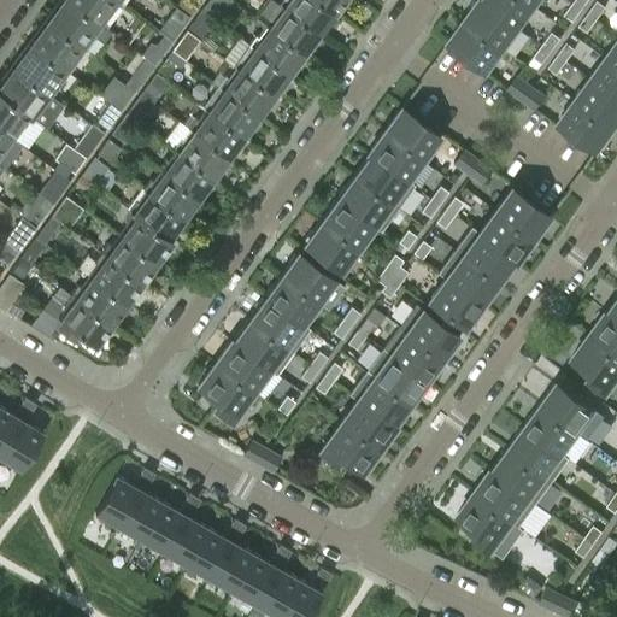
[(68,0),(54,0),(42,17),(81,43),(89,31),(104,42),(111,31),(106,28),(97,21),(68,0)]
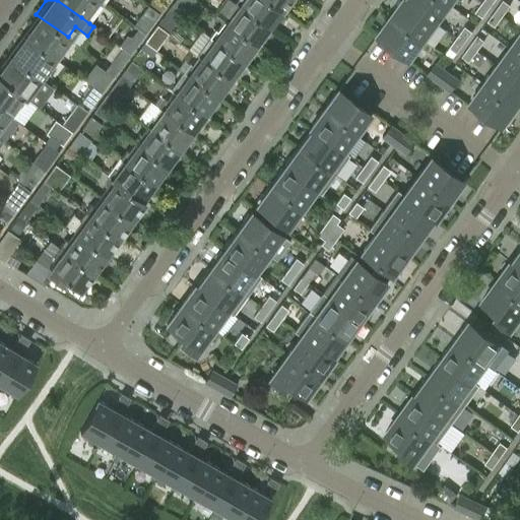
[(57,0),(81,17),(89,23),(105,4),(99,0),(57,0)]
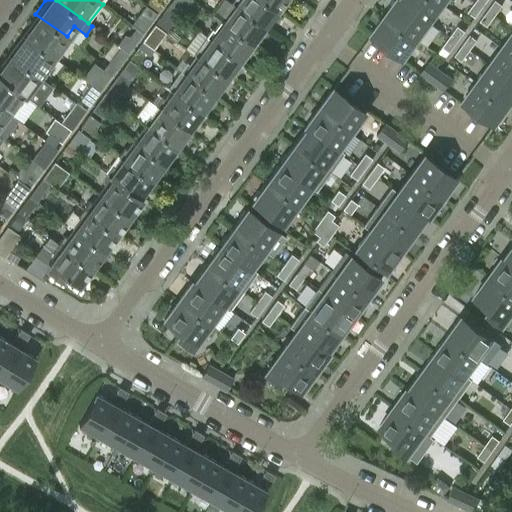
[(162,0),(150,0),(147,4),(157,12),(165,2),(162,0)]
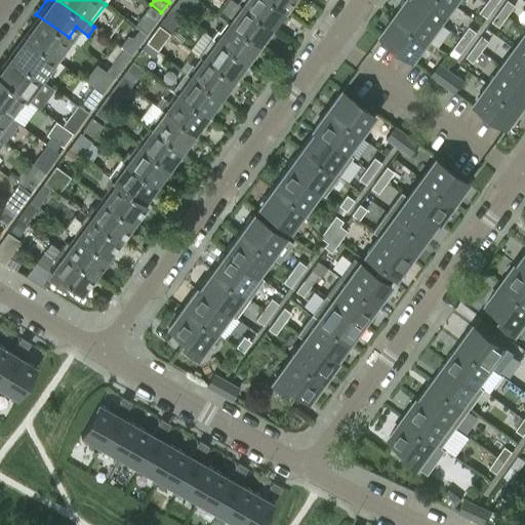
[(176,0),(175,2),(186,10),(193,0),(176,0)]
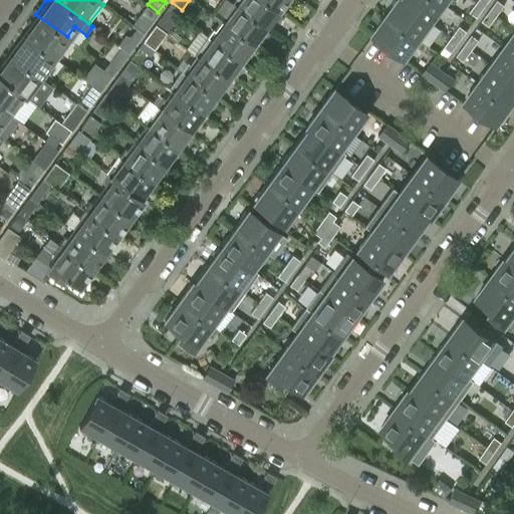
[(266,0),(233,0),(232,2),(236,5),(236,4),(266,26),(271,19),(273,20),(278,13),(277,10),(278,9),(266,0)]
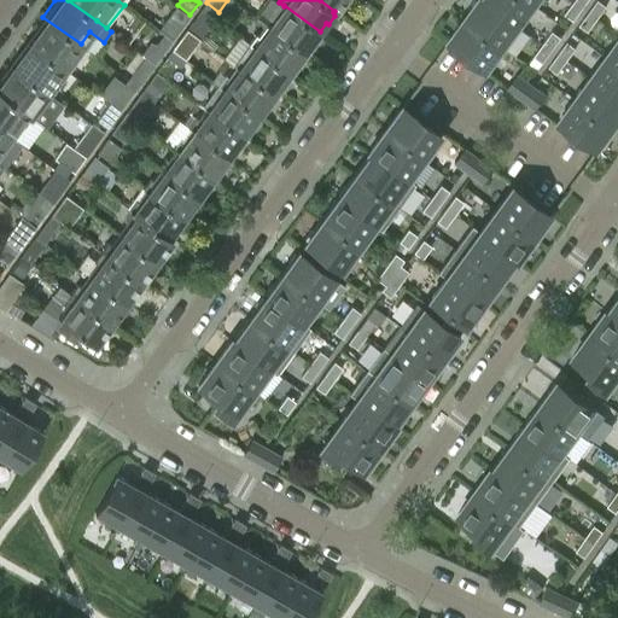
[(320,0),(334,11),(340,3),(344,4),(345,0),(320,0)]
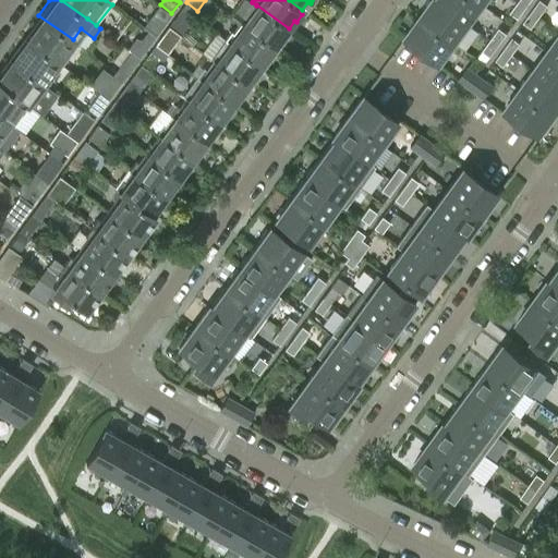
[(469,24),(436,0),(432,0),(420,17),(455,43),(469,24)]
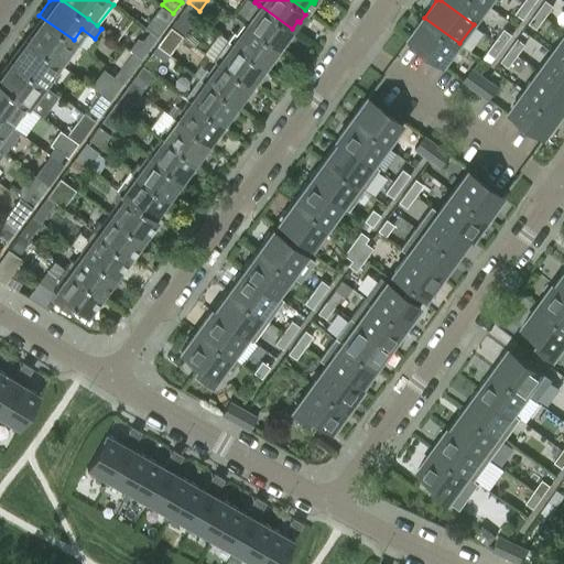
[(488,4),(481,0),(441,0),(474,24),(488,4)]
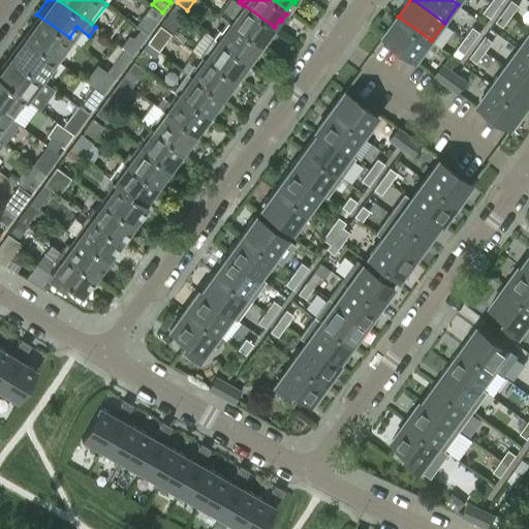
[(511,16),(520,4),(512,0),(510,0),(504,9),(511,16)]
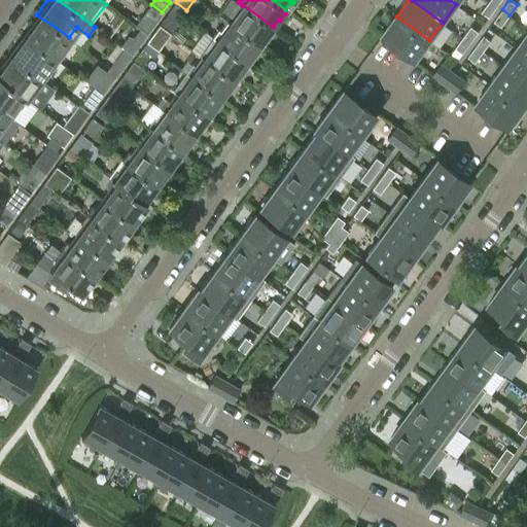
[(489,1),(482,11),(489,18),(497,6),(489,1)]
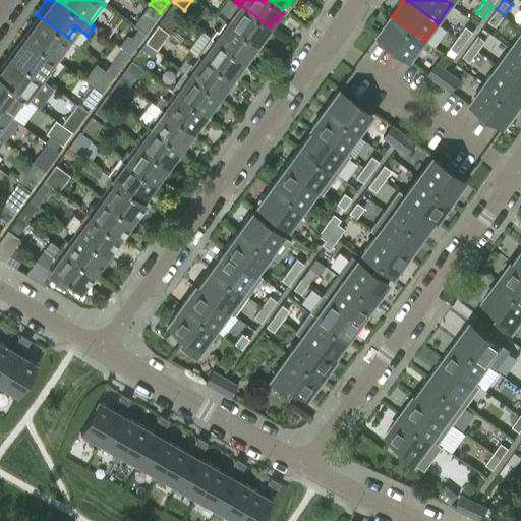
[(222,19),(226,23),(227,21),(256,44),(262,37),(265,38),(270,31),(269,29),(270,26),(239,4),(239,5),(232,14),(228,11),(222,19)]
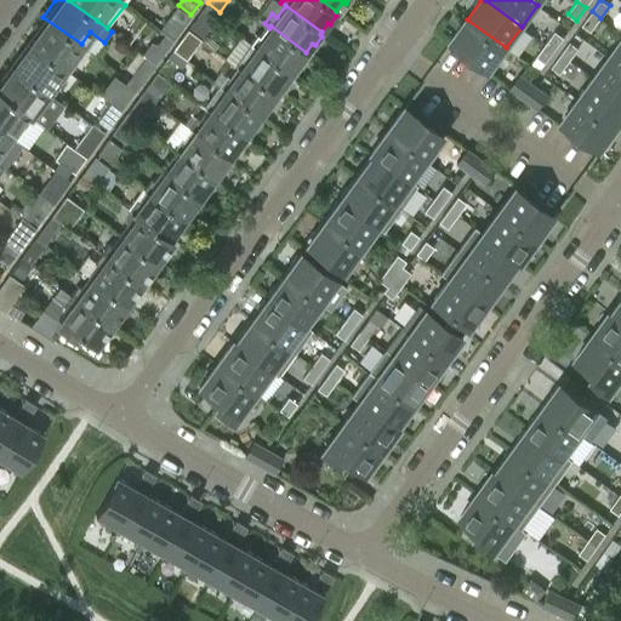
[(176,6),(159,29),(172,40),(189,17),(176,6)]
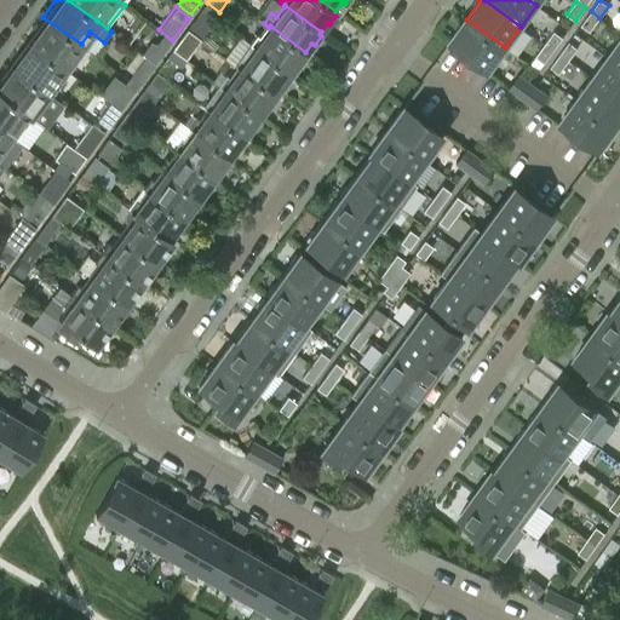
[(188,29),(201,39),(214,19),(202,10),(188,29)]
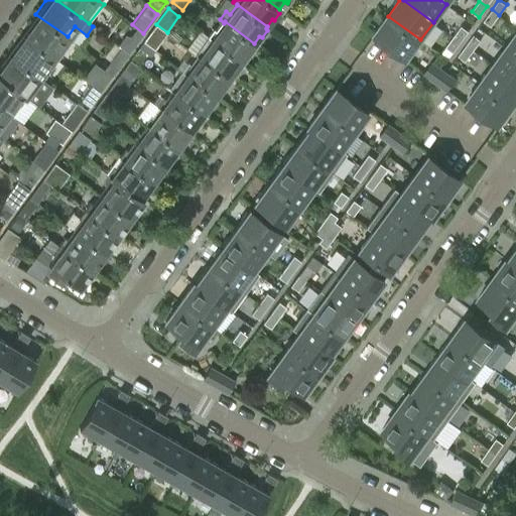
[(492,9),(484,20),(491,25),(499,15),(492,9)]
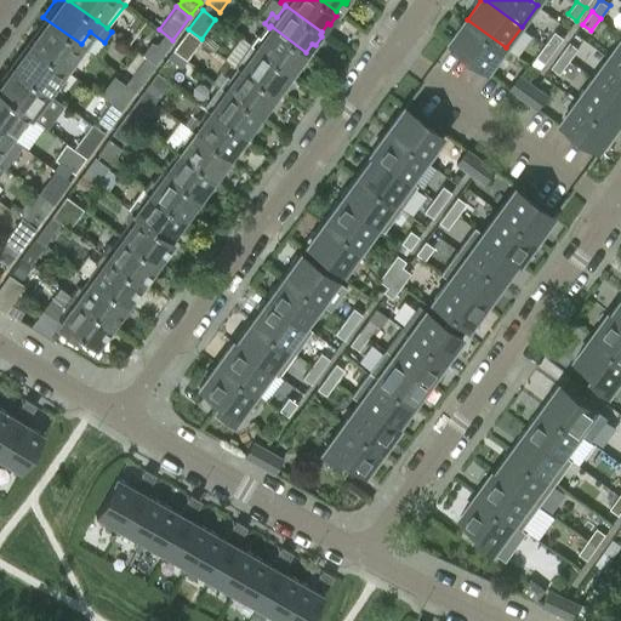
[(63,68),(80,44),(43,17),(26,40),(63,68)]
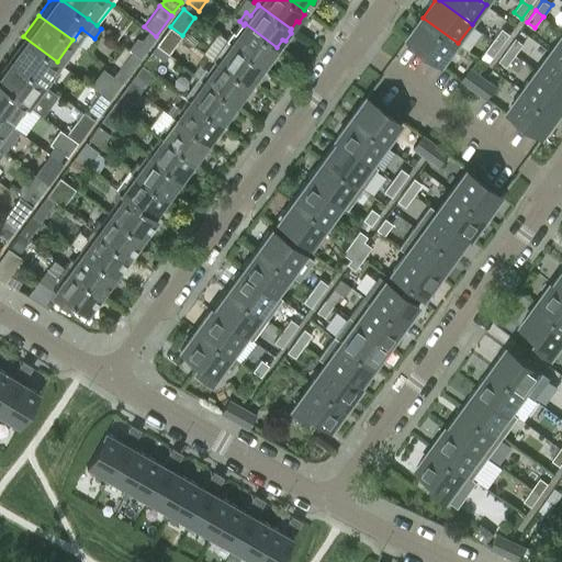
[(458,43),(423,18),(408,37),(444,63),(458,43)]
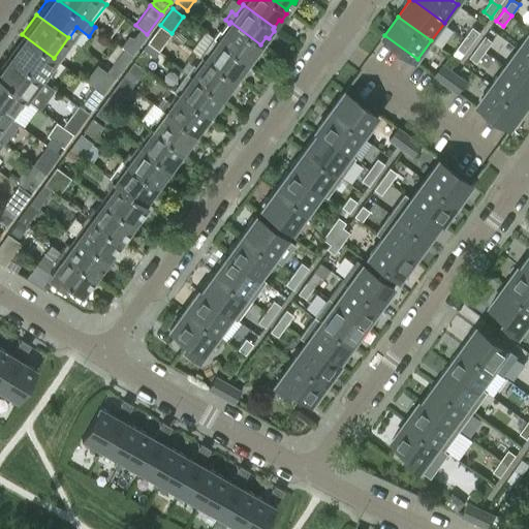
[(218,30),(212,37),(247,63),(252,56),(254,57),(260,49),(259,45),(260,44),(230,22),(229,24),(222,33),(218,30)]
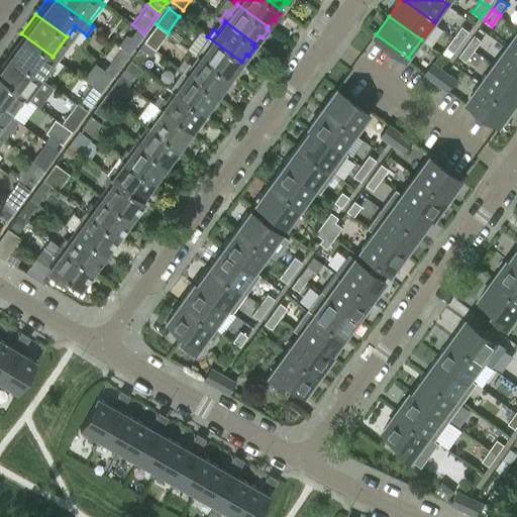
[(168,32),(157,24),(143,42),(154,50),(154,49),(168,32)]
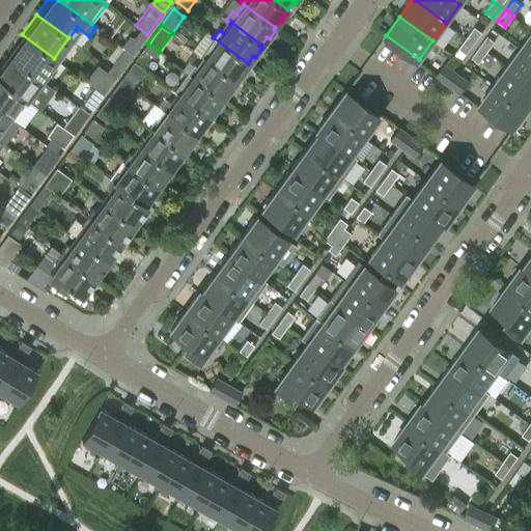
[(474,43),(482,32),(475,26),(467,37),(474,43)]
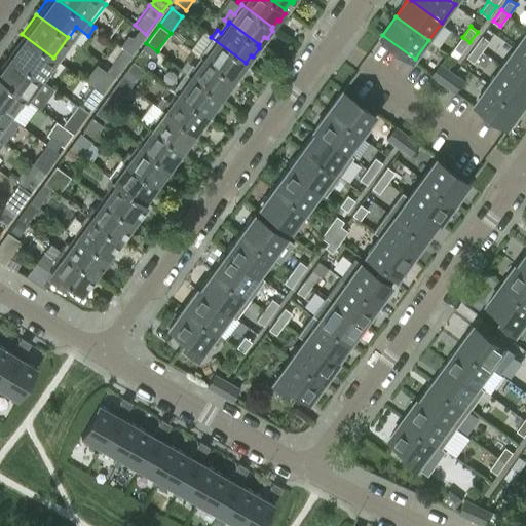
[(39,77),(53,58),(22,34),(7,53),(39,77)]
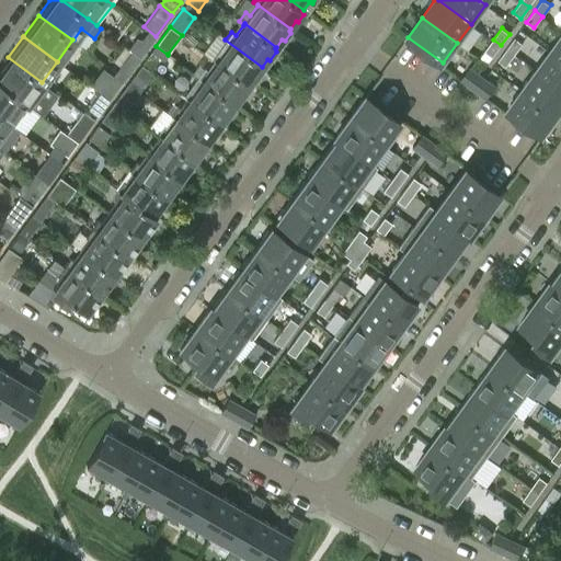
[(134,43),(128,50),(132,52),(140,58),(152,42),(146,36),(138,46),(134,43)]
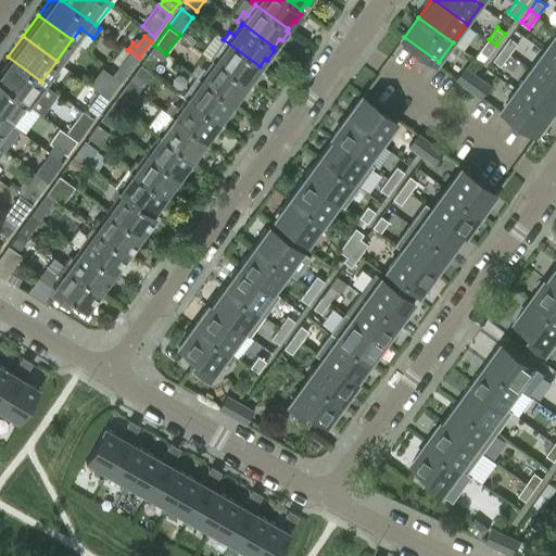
[(555,36),(545,51),(555,59),(555,36)]
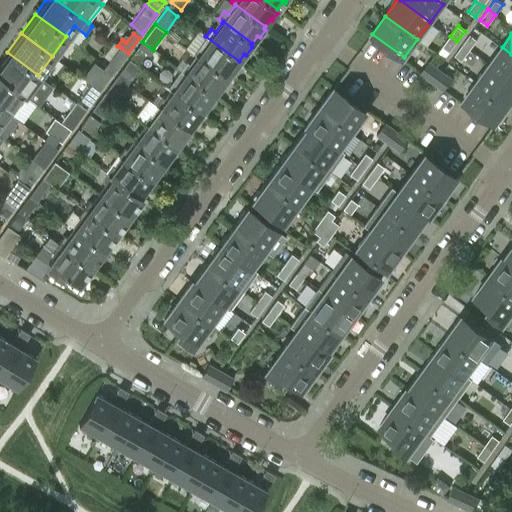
[(469,50),(477,40),(470,34),(462,45),(469,50)]
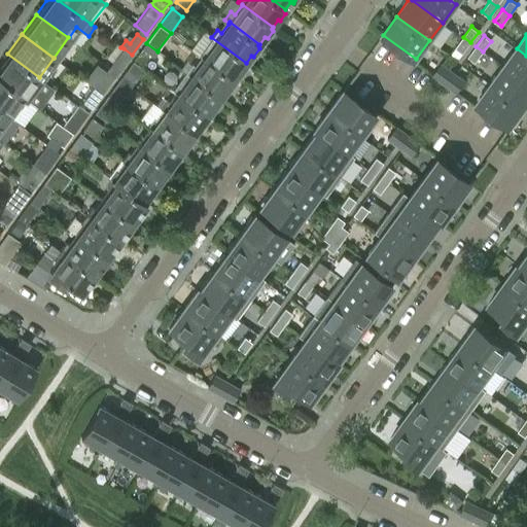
[(246,63),(211,37),(211,38),(216,41),(209,50),(205,47),(199,56),(203,59),(204,57),(234,79),(238,73),(241,73),(246,66),(245,64),(246,63)]
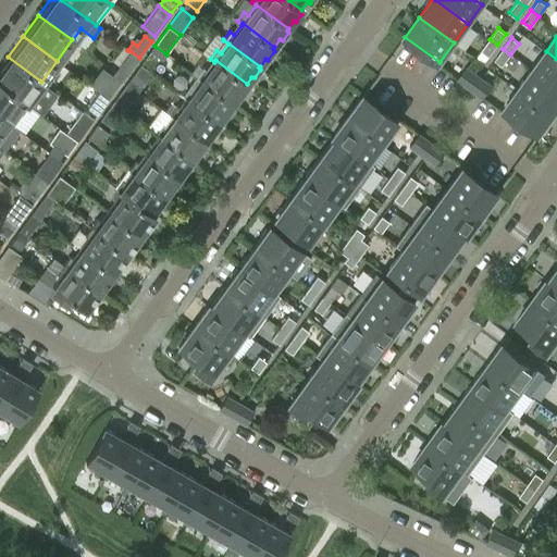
[(490,39),(481,50),(489,57),(497,45),(490,39)]
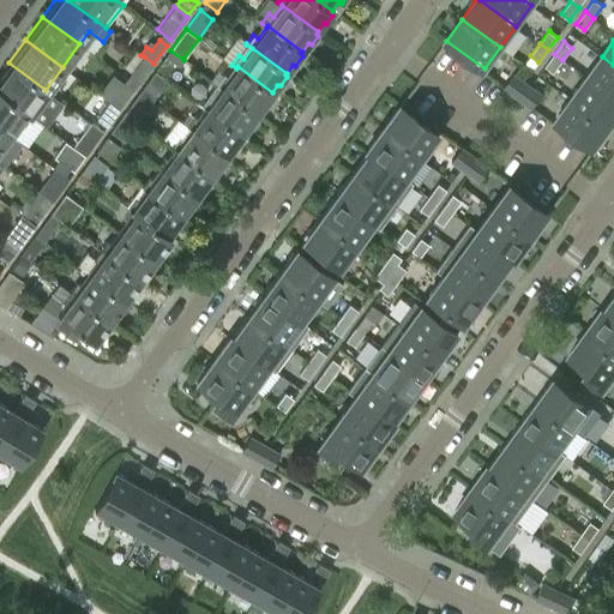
[(184,60),(170,50),(166,58),(185,72),(191,65),(184,59),(184,60)]
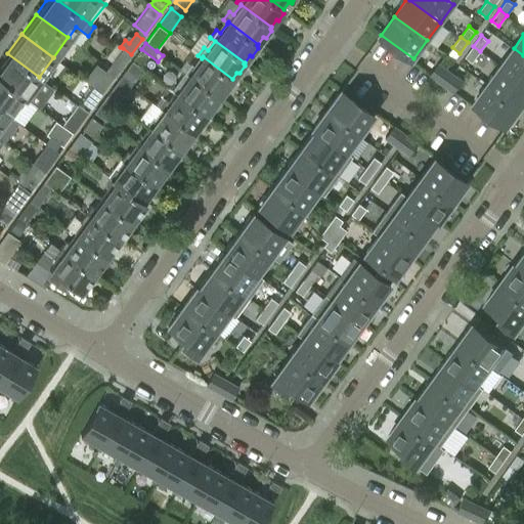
[(473,46),(465,56),(472,62),(480,51),(473,46)]
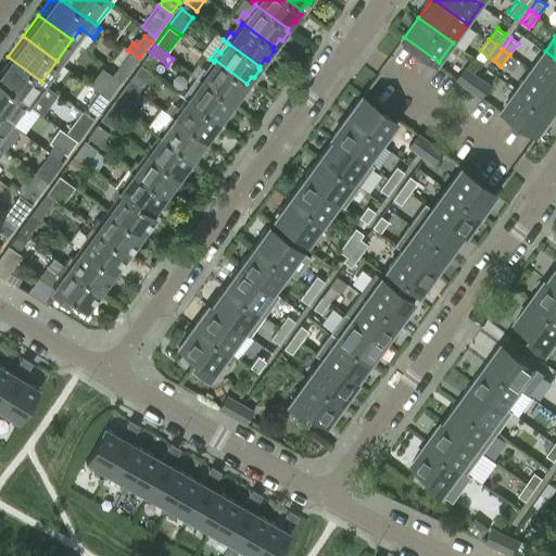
[(118,66),(115,71),(124,77),(139,58),(130,51),(118,66)]
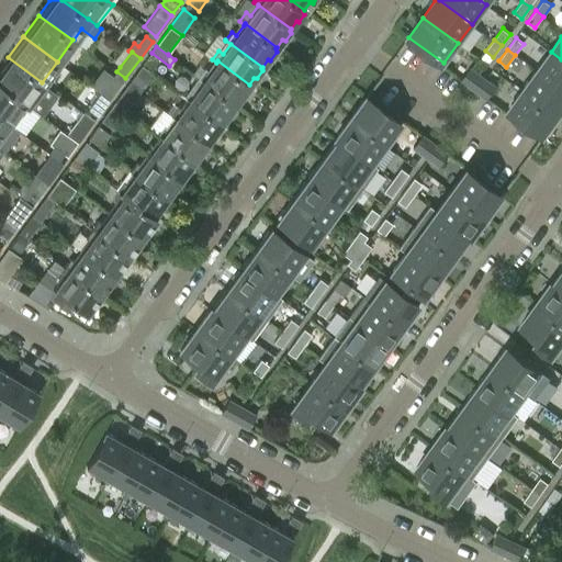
[(561,59),(551,52),(537,70),(561,89),(561,59)]
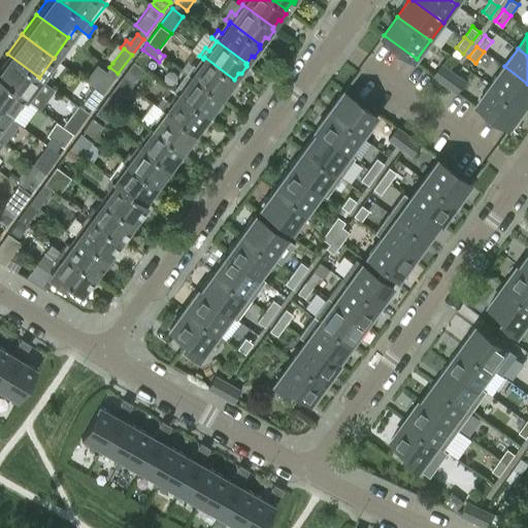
[(25,97),(39,77),(7,54),(0,64),(0,78),(22,95),(25,97)]
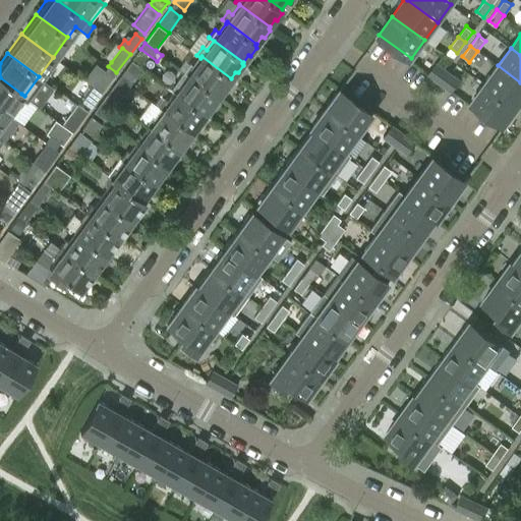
[(201,56),(200,58),(193,67),(189,64),(184,72),(188,75),(188,74),(218,96),(223,90),(225,91),(231,82),(230,80),(231,78),(201,56)]
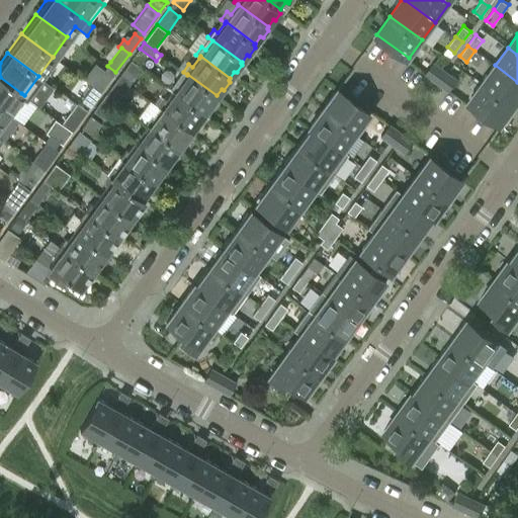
[(131,61),(118,76),(130,84),(141,69),(131,61)]
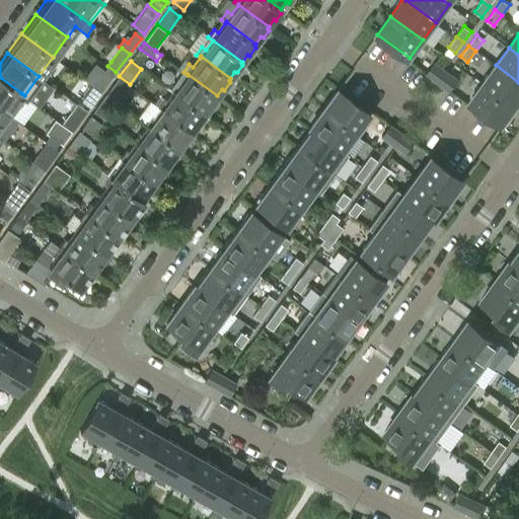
[(444,69),(435,63),(427,74),(435,81),(444,69)]
